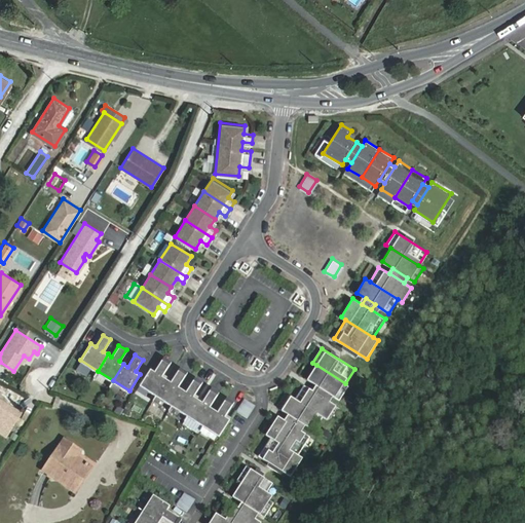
[(151,367),(140,383),(156,394),(166,377),(162,374),(170,363),(162,358),(155,370),(151,367)]
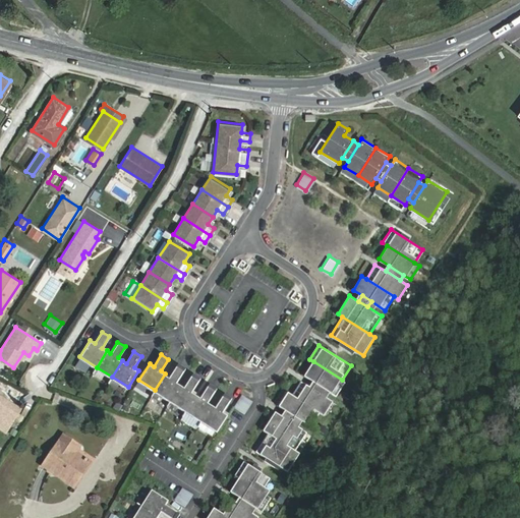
[(313,361),(304,376),(315,383),(329,392),(337,396),(346,383),(342,380),(313,361)]
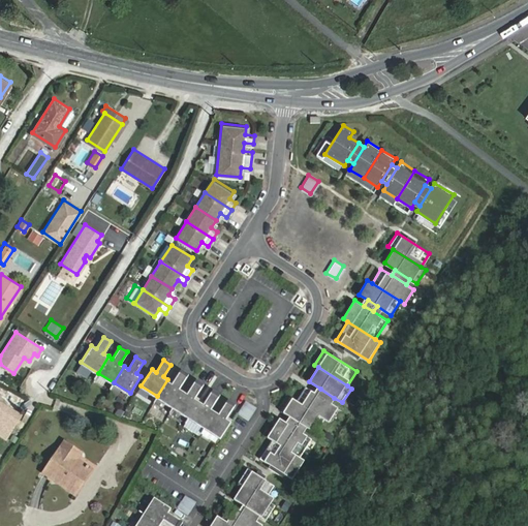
[(157,396),(174,406),(184,390),(180,387),(187,375),(180,370),(173,382),(167,379),(157,396)]
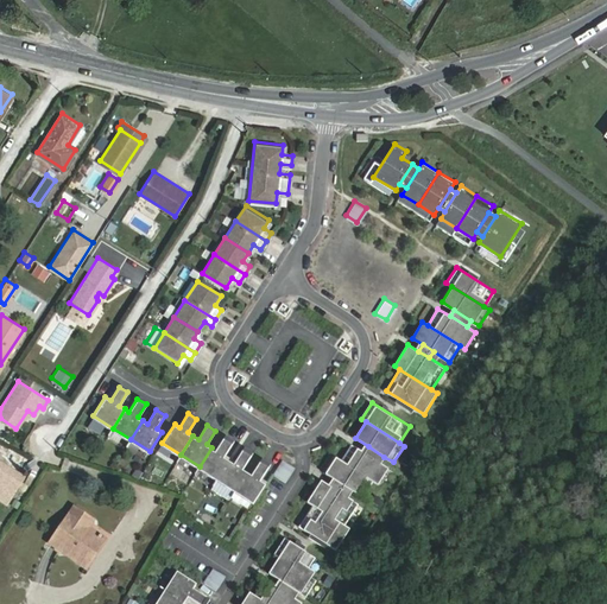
[(111,427),(107,433),(119,443),(122,437),(111,427)]
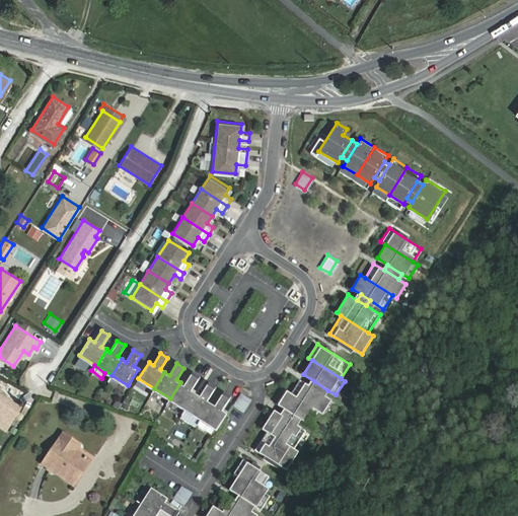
[(170,398),(186,409),(196,391),(193,389),(200,378),(192,373),(185,384),(180,382),(170,398)]
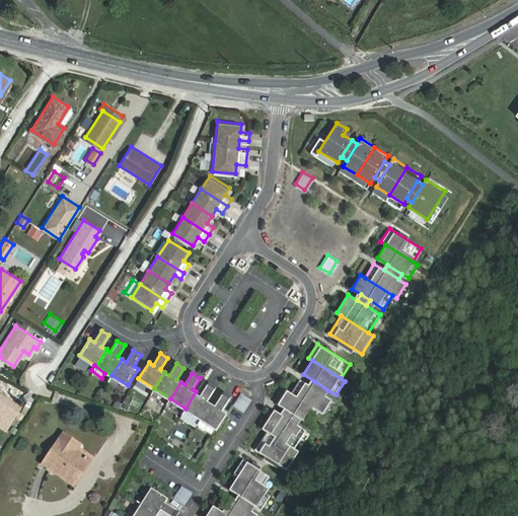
[(310,386),(300,380),(291,394),(319,412),(323,415),(333,400),(324,395),(310,386)]
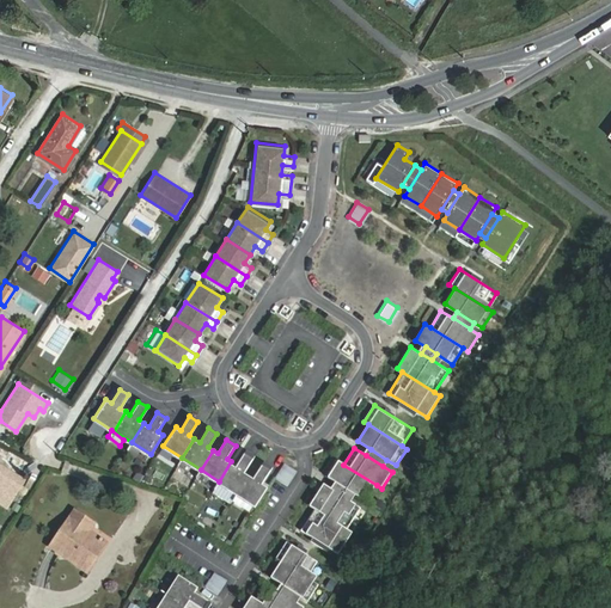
[(371,449),(366,455),(383,466),(386,460),(371,449)]
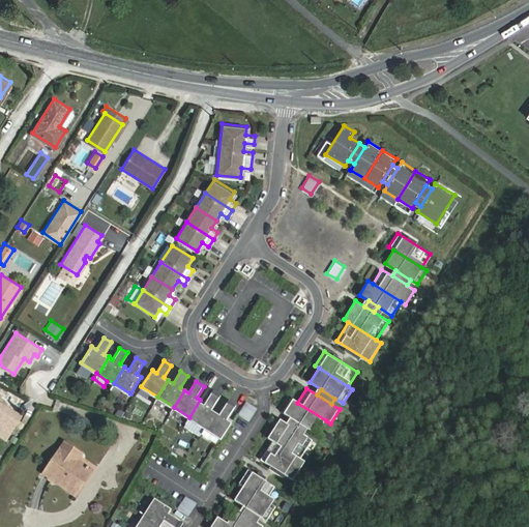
[(189,417),(205,427),(215,410),(212,408),(219,396),(212,391),(205,403),(200,400),(189,417)]
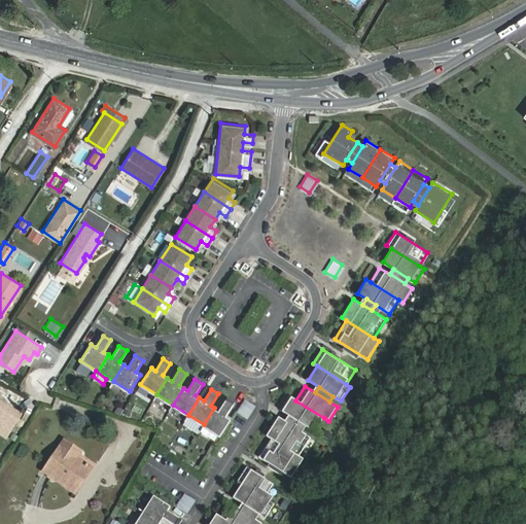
[(295,400),(291,397),(282,412),(291,417),(301,423),(315,432),(324,418),(295,400)]
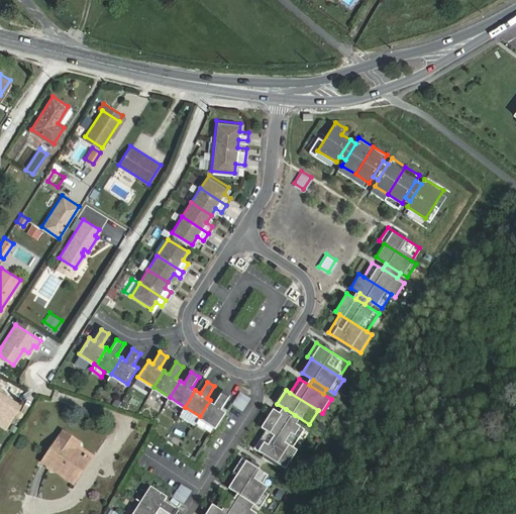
[(19,403),(0,391),(0,422),(5,426),(19,403)]
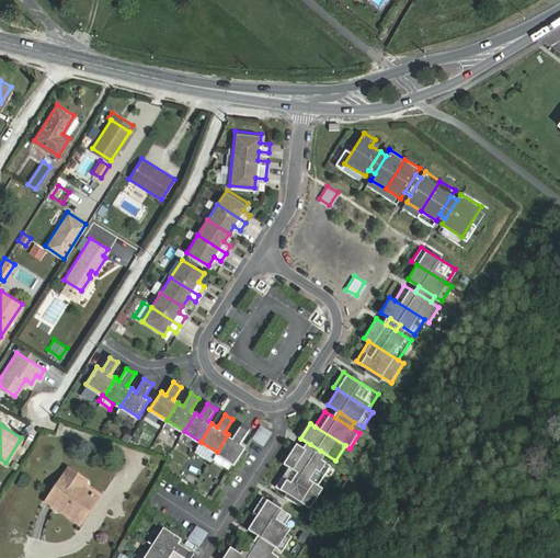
[(217,452),(235,463),(246,445),(241,443),(250,430),(241,424),(233,437),(228,434),(217,452)]
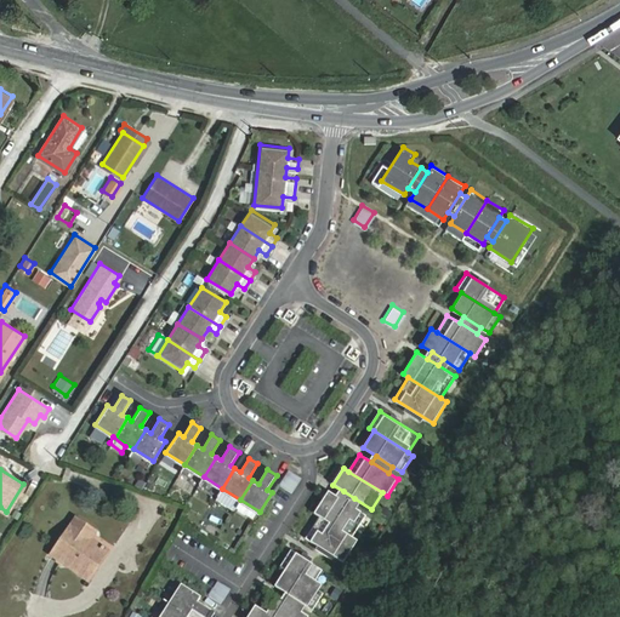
[(288,470),(279,485),(291,493),(301,479),(288,470)]
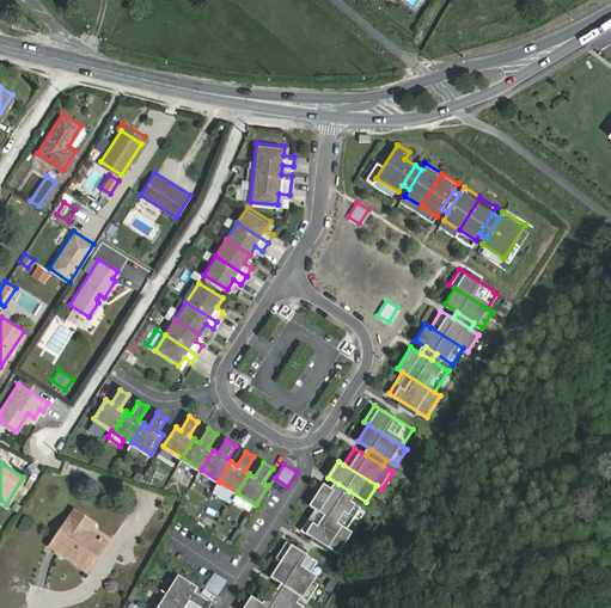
[(324,484),(310,505),(315,509),(348,529),(361,508),(346,497),(335,491),(324,484)]
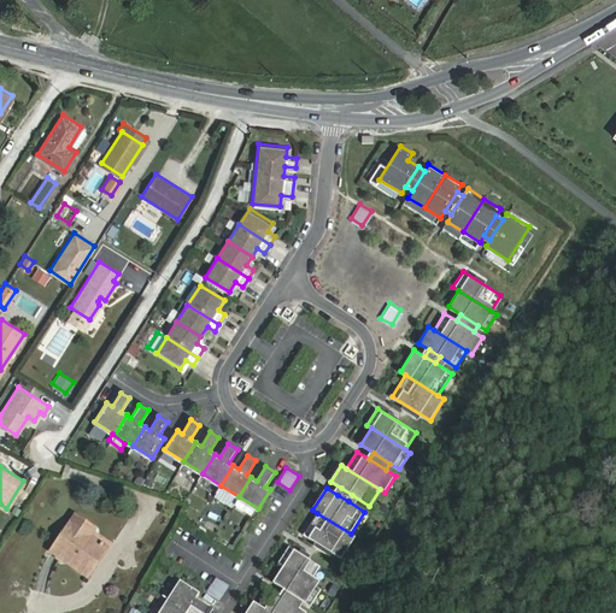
[(341,488),(338,495),(348,501),(352,495),(341,488)]
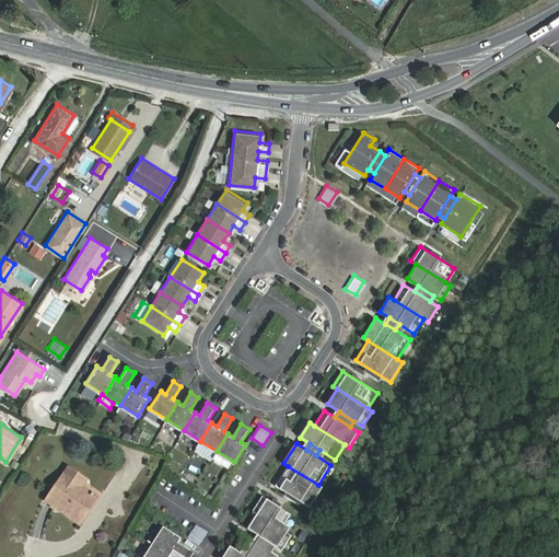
[(46,498),(76,518),(81,509),(85,512),(97,495),(81,484),(79,488),(72,485),(80,473),(68,465),(46,498)]
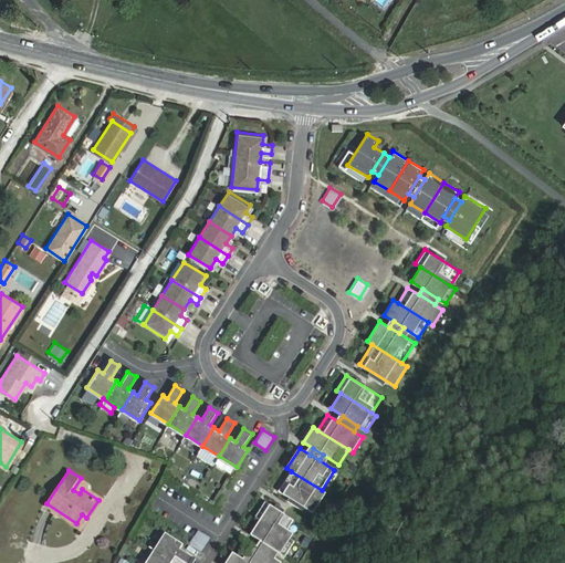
[(291,471),(279,491),(314,513),(326,493),(322,490),(291,471)]
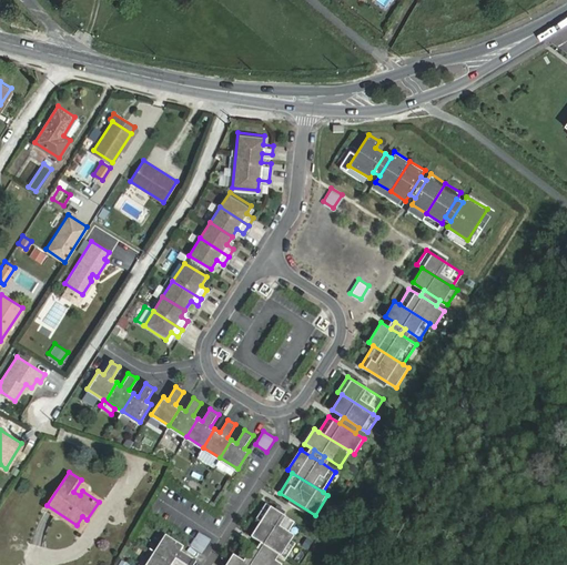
[(289,533),(295,523),(263,503),(254,517),(259,521),(291,541),(294,535),(289,533)]
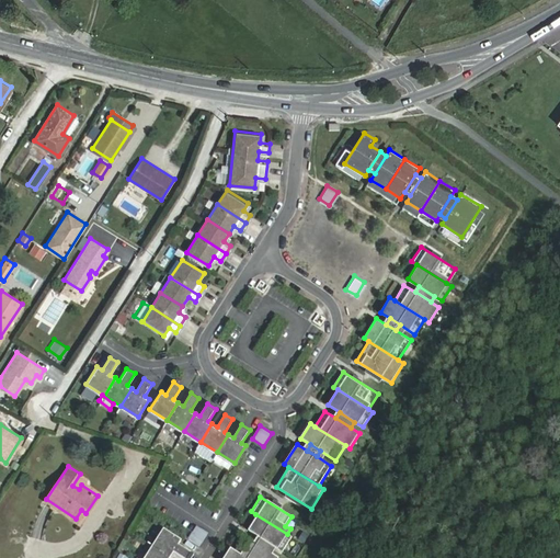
[(255,514),(246,530),(259,537),(274,547),(282,551),(292,537),(287,534),(255,514)]
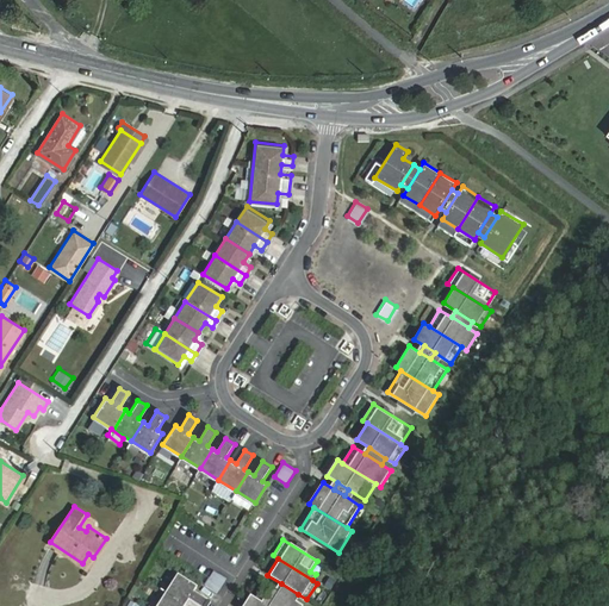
[(205,586),(216,593),(225,579),(215,572),(205,586)]
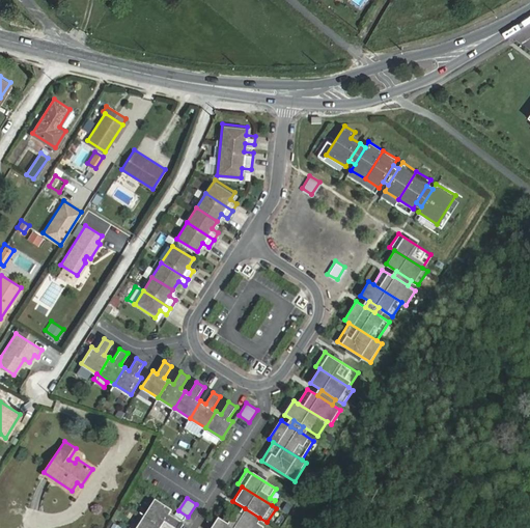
[(171,510),(155,500),(144,517),(161,527),(164,523),(172,527),(180,527),(184,524),(169,515),(171,510)]
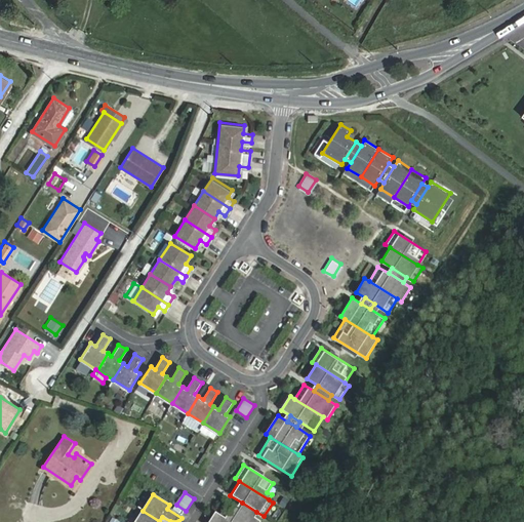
[(227,500),(217,514),(230,521),(259,521),(260,521),(252,517),(239,508),(227,500)]
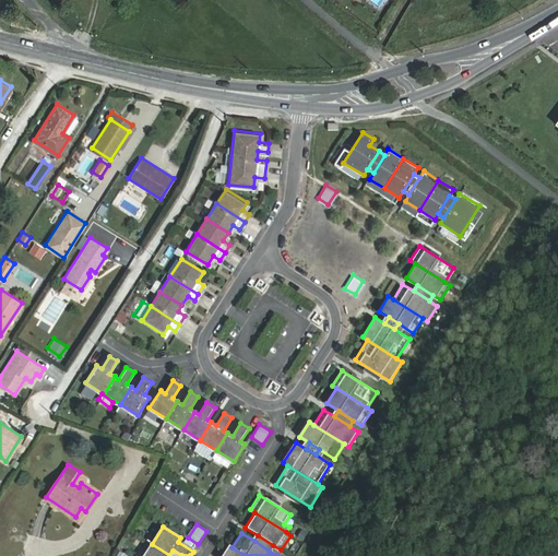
[(269,551),(273,545),(258,535),(254,541),(269,551)]
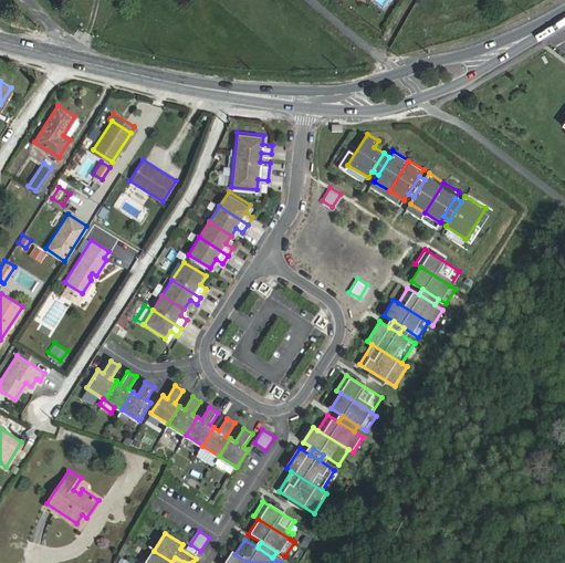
[(170,562),(171,562),(154,551),(145,562),(170,562)]
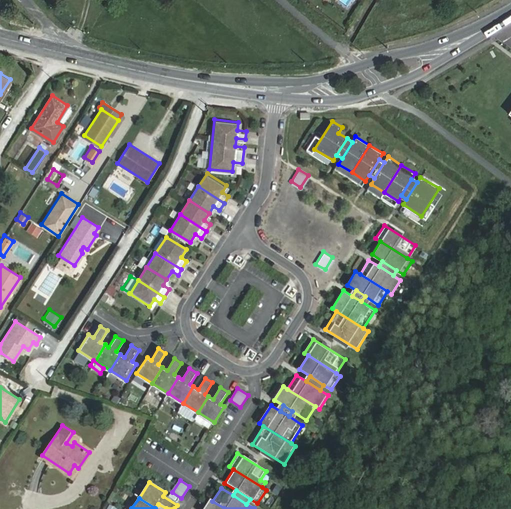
[(224,508),(212,501),(209,499),(203,508),(224,508)]
